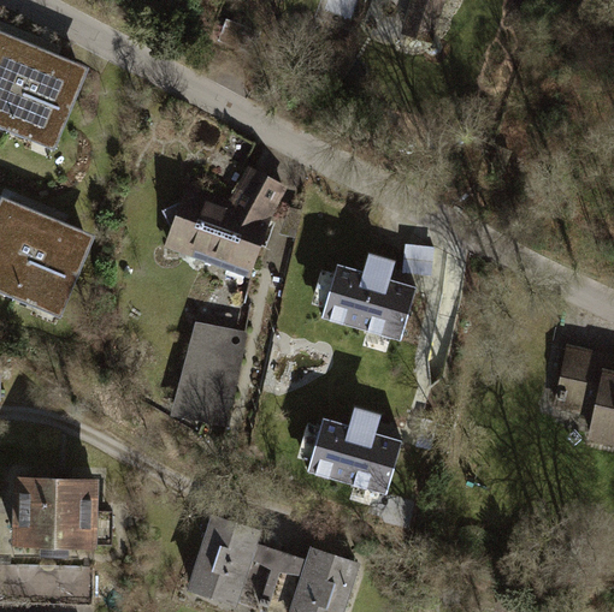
[(412,0),(403,33),(434,41),(444,0),(412,0)]
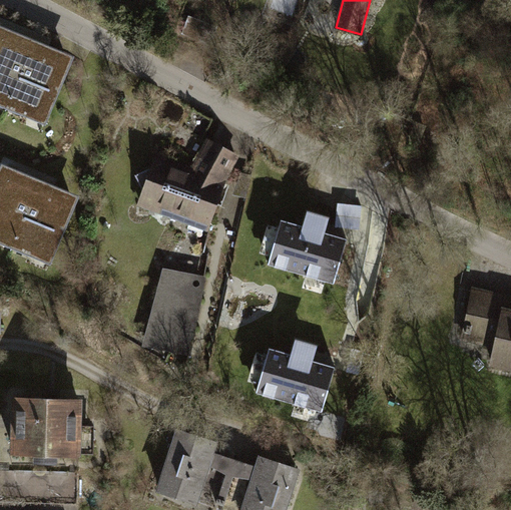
[(72,56),(0,26),(0,105),(43,123),(72,56)]
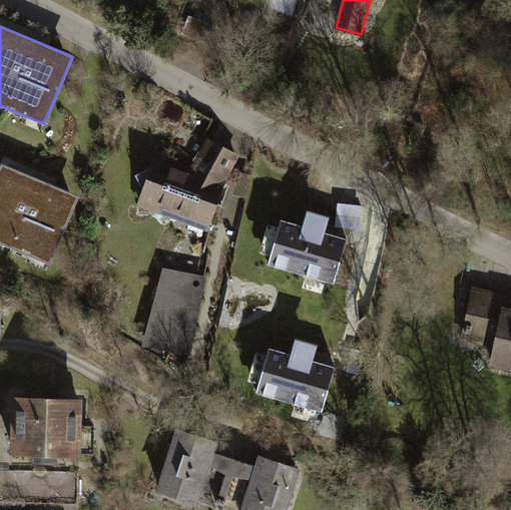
[(206,140),(190,167),(157,153),(152,169),(135,177),(143,192),(138,206),(207,229),(221,187),(238,159),(206,140)]
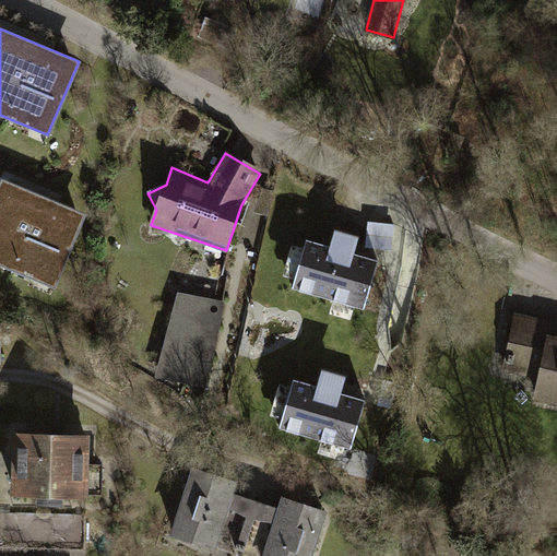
[(83,214),(1,179),(0,181),(0,265),(52,288),(83,214)]
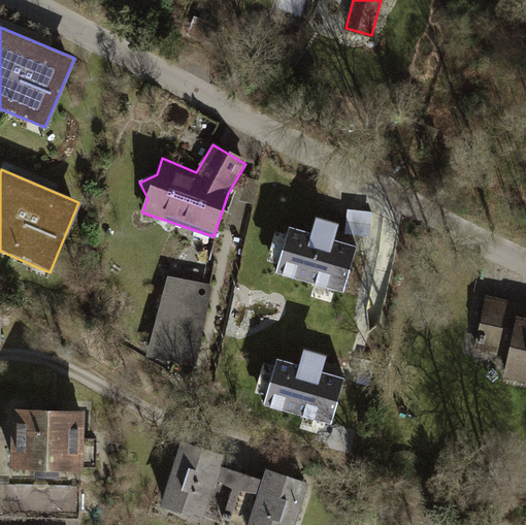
[(349,205),(346,229),(370,232),(373,208),(349,205)]
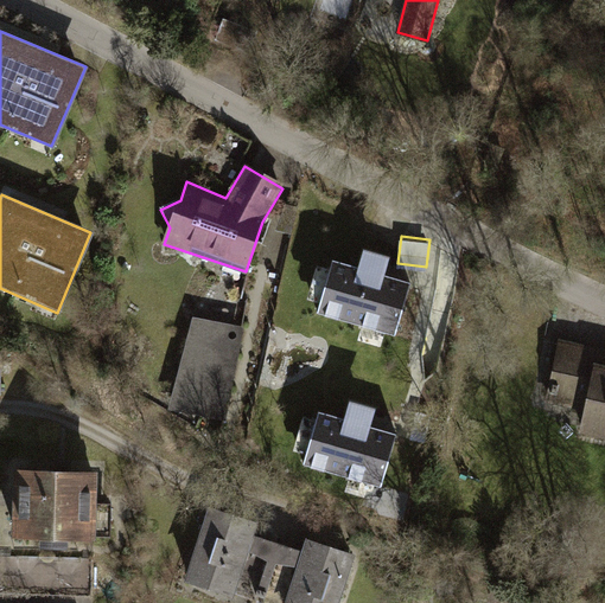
[(409,281),(331,258),(316,312),(394,334),(409,281)]
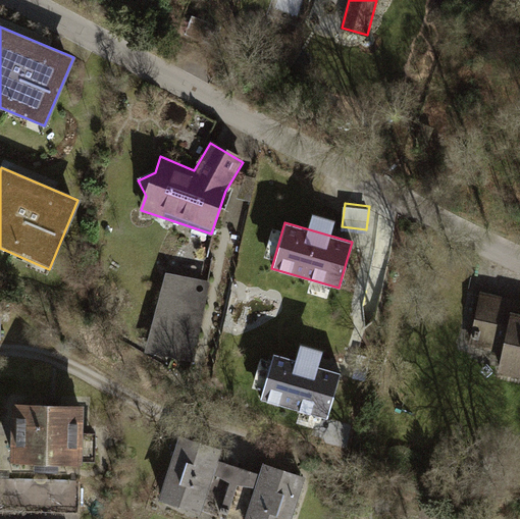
[(208,283),(164,273),(143,350),(193,362),(208,283)]
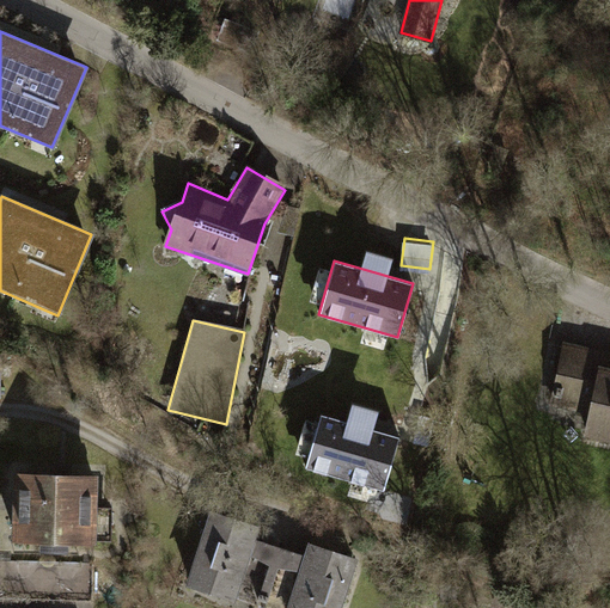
[(609,351),(563,342),(549,403),(585,411),(580,434),(609,440),(609,351)]
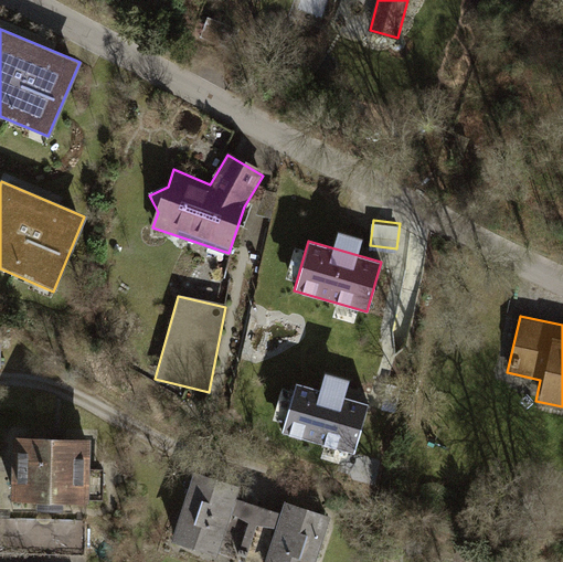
[(368,403),(296,382),(282,432),(353,453),(368,403)]
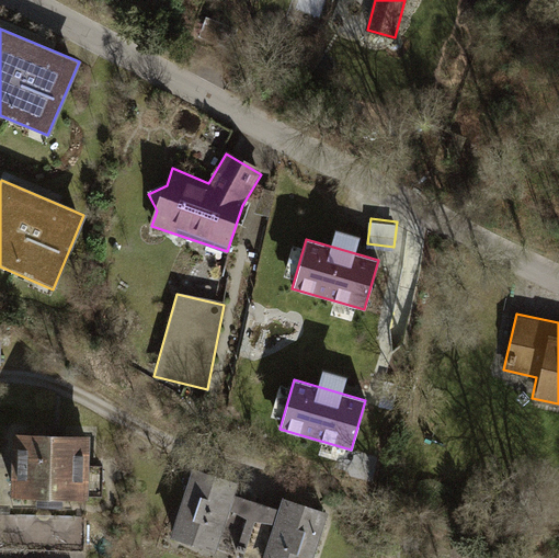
[(9,432),(7,493),(33,494),(32,503),(60,504),(61,496),(86,496),(88,435),(9,432)]
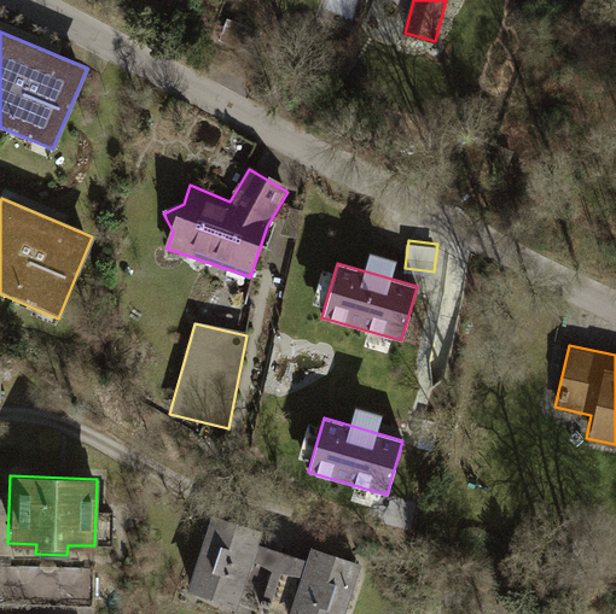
[(186,589),(263,613),(265,613),(286,553),(257,543),(260,536),(210,520),(186,589)]
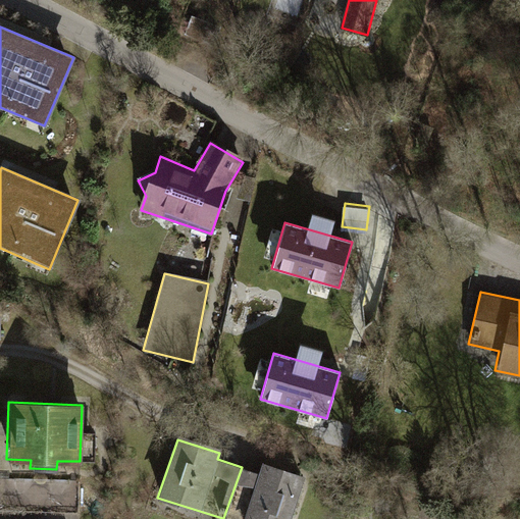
[(223,518),(297,518),(310,482),(282,474),(284,469),(261,461),(257,472),(242,467),(223,518)]
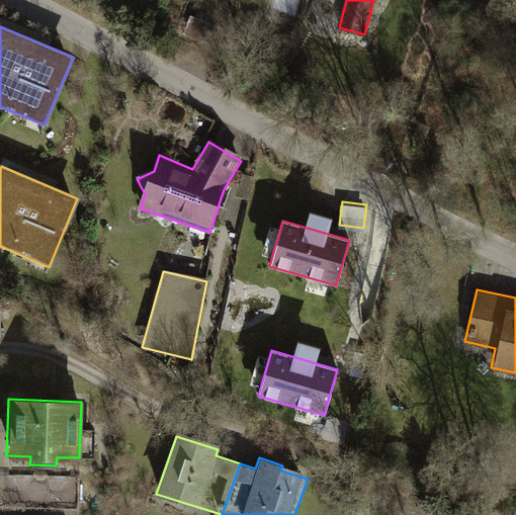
[(0,510),(75,512),(76,477),(0,475),(0,510)]
